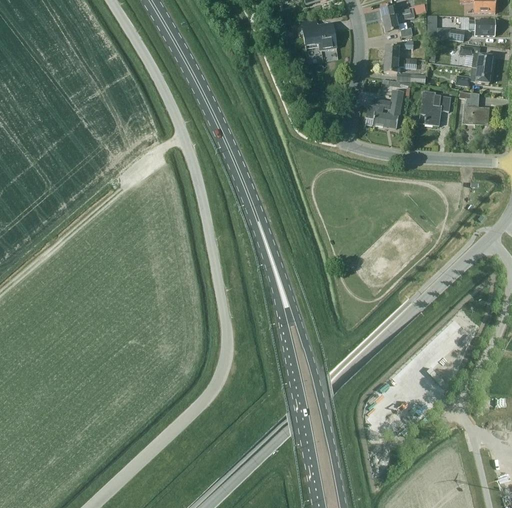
[(474,0),(474,11),(495,11),(495,0),(474,0)]
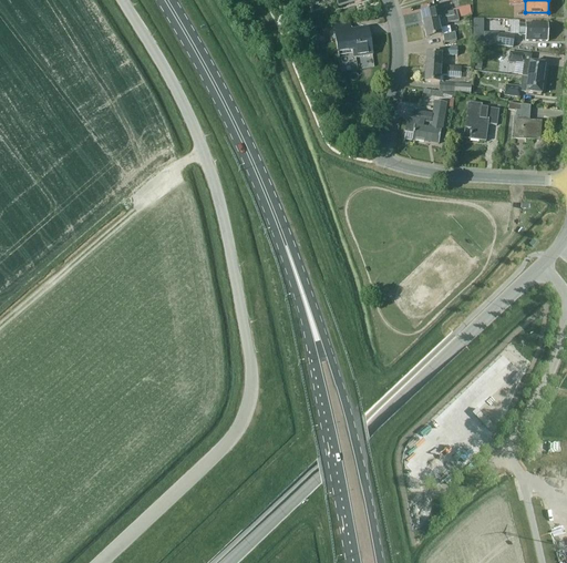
[(437,12),(435,4),(421,8),(424,22),(445,18),(444,14),(451,12),(452,19),(460,17),(459,14),(459,11),(455,12),(454,9),(437,12)]
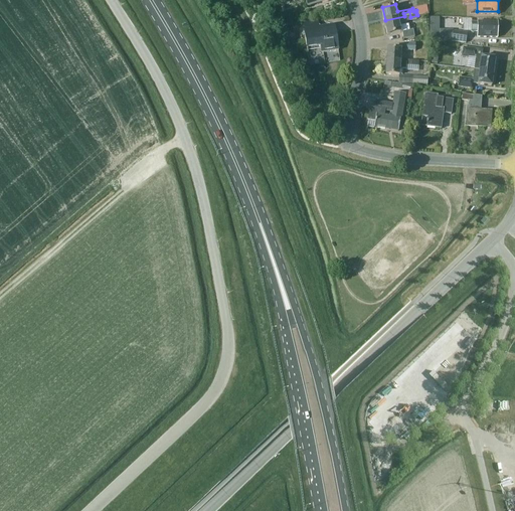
[(416,10),(416,13),(428,10),(427,6),(427,4),(415,6),(416,10)]
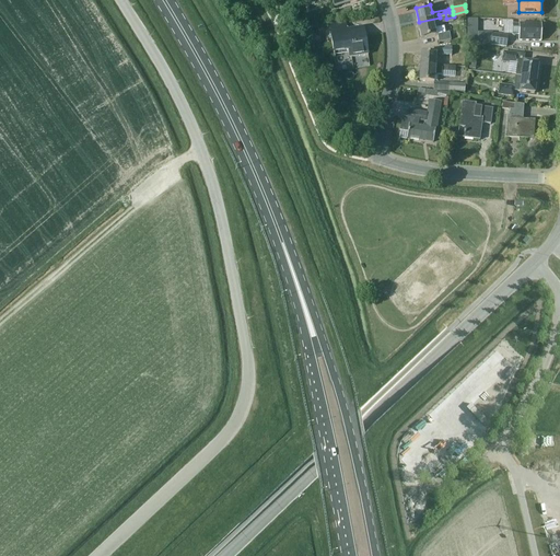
[(421,35),(435,32),(438,32),(440,38),(451,36),(450,29),(445,30),(444,23),(441,23),(441,20),(446,19),(445,12),(439,14),(440,18),(419,22),(421,35)]
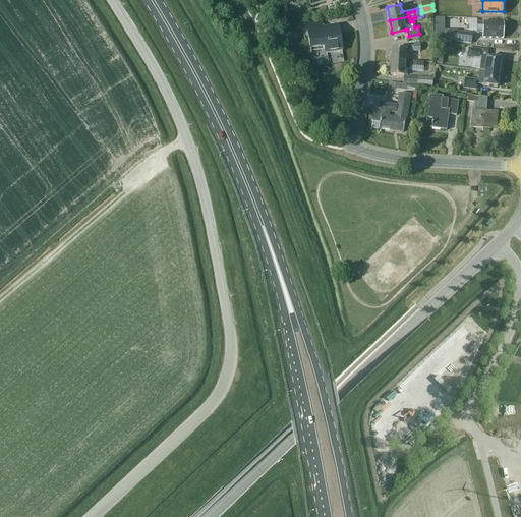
[(339,21),(324,23),(323,16),(306,19),(310,46),(325,44),(326,50),(343,47),(339,21)]
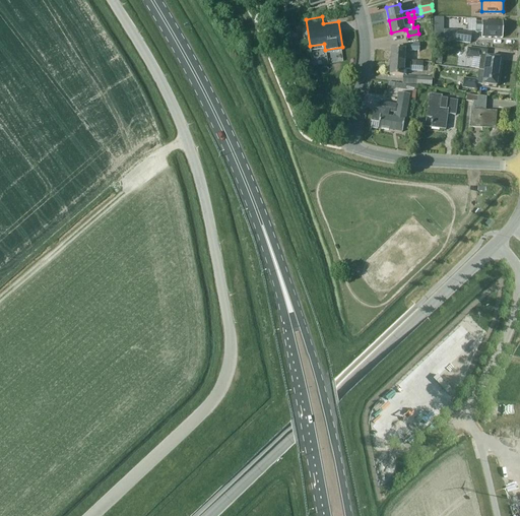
[(503,19),(482,18),(482,19),(476,18),(476,28),(482,28),(482,34),(503,35),(503,19)]
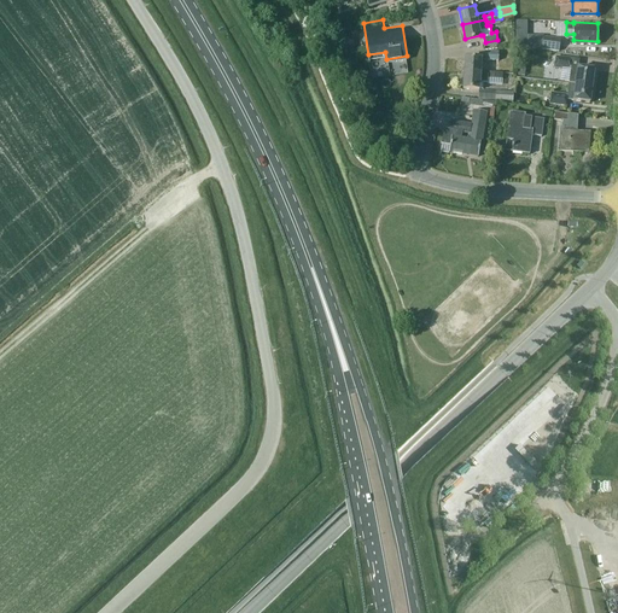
[(336,29),(338,42),(347,40),(344,28),(336,29)]
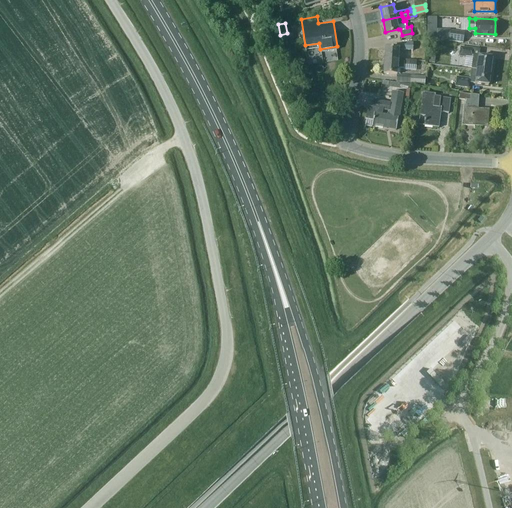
[(464,30),(451,28),(449,38),(463,40),(464,30)]
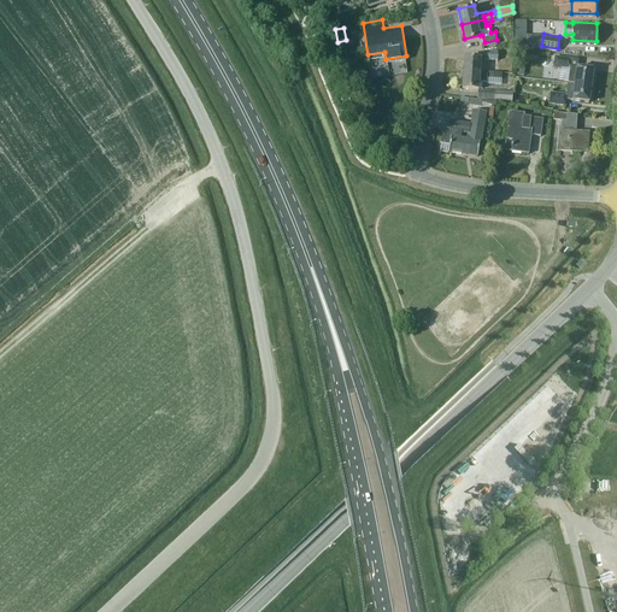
[(592,82),(594,65),(577,64),(579,56),(556,53),(554,64),(570,65),(568,80),(592,82)]
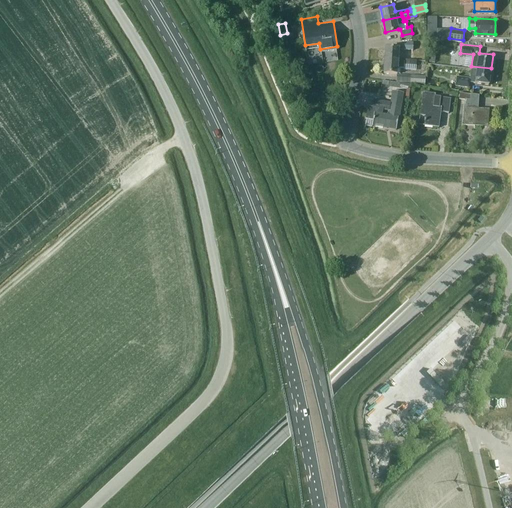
[(398,58),(399,46),(385,45),(385,57),(398,58)]
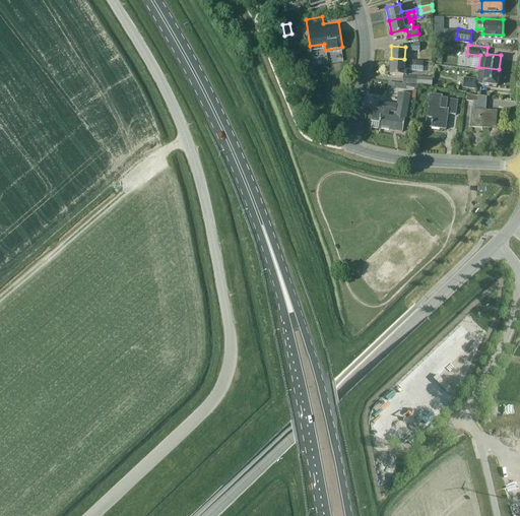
[(416,63),(417,58),(410,57),(410,60),(404,59),(391,58),(390,72),(403,72),(404,66),(410,66),(410,63),(416,63)]
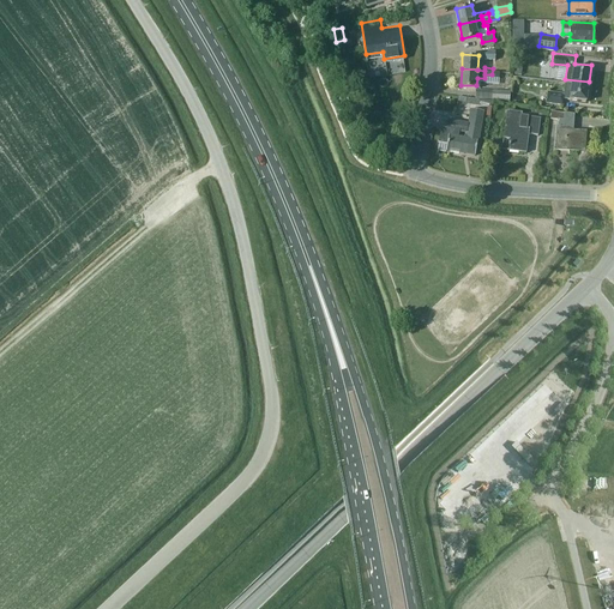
[(587,98),(589,82),(565,79),(564,90),(548,89),(547,100),(564,101),(564,95),(570,96),(587,98)]
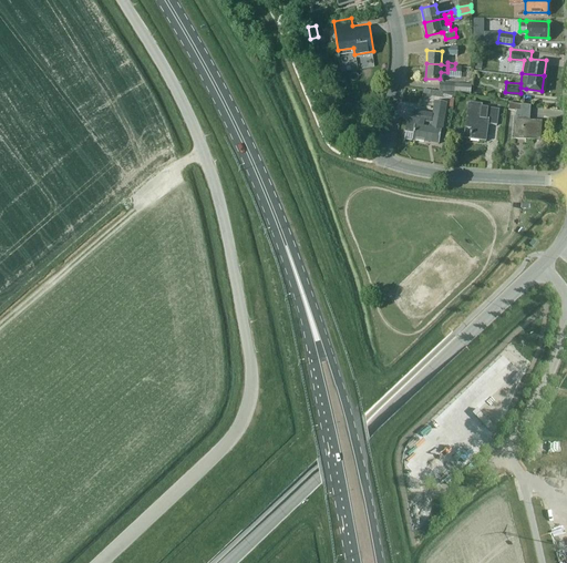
[(473,77),(467,77),(466,81),(455,80),(455,81),(440,80),(440,88),(471,90),(472,81),(473,81),(473,77)]
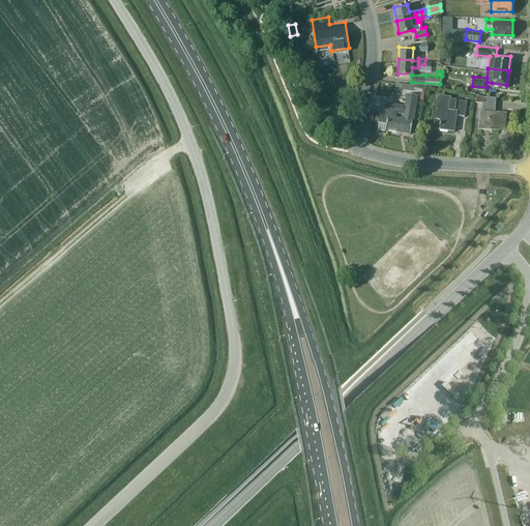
[(418,93),(407,91),(404,104),(405,104),(403,116),(395,115),(396,110),(381,108),(379,120),(386,121),(385,127),(410,132),(412,120),(413,120),(418,93)]
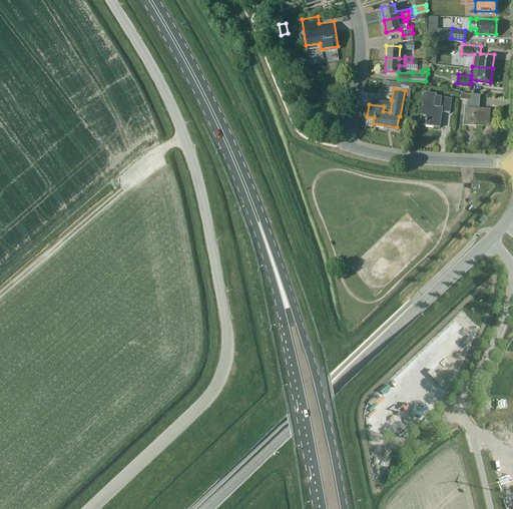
[(442,94),(440,104),(435,103),(436,91),(424,90),(421,111),(427,112),(425,122),(440,124),(442,109),(450,110),(452,96),(442,94)]
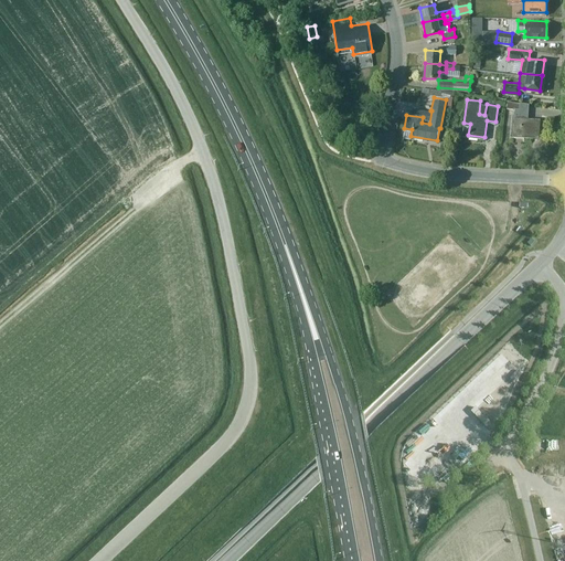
[(533,129),(539,129),(539,118),(528,117),(529,102),(509,101),(508,107),(515,107),(514,117),(513,134),(532,135),(533,129)]
